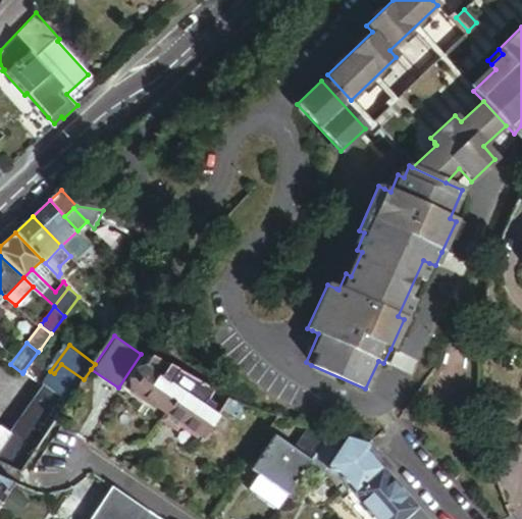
[(38,352),(23,371),(37,381),(53,359),(40,350),(38,352)]
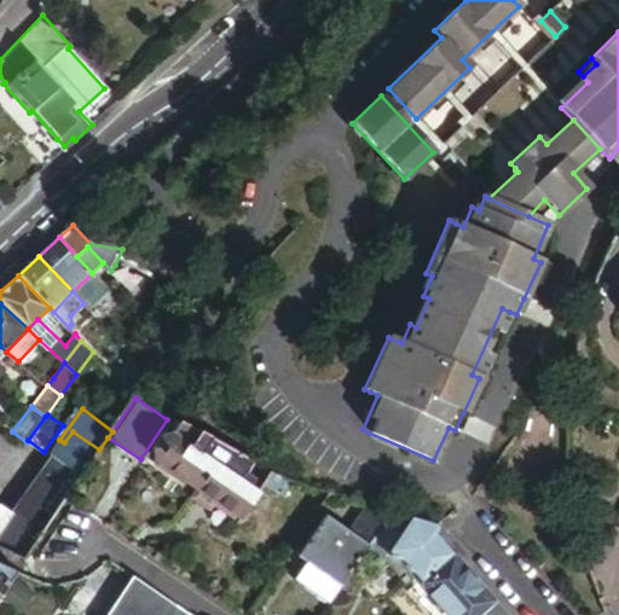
[(252,471),(256,462),(181,422),(157,458),(171,468),(171,470),(185,481),(187,479),(203,489),(215,498),(242,517),(249,506),(264,485),(249,475),(252,471)]
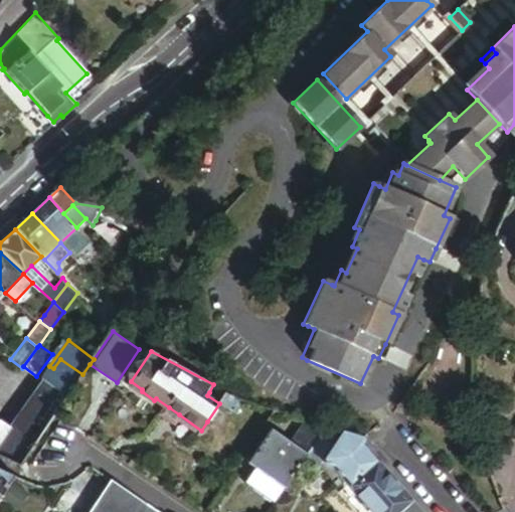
[(68,394),(82,374),(60,359),(53,368),(45,378),(68,394)]
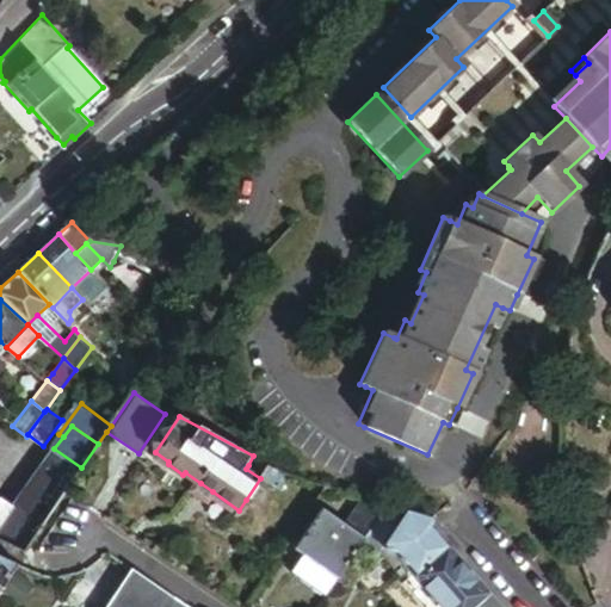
[(48,515),(81,468),(54,448),(20,495),(48,515)]
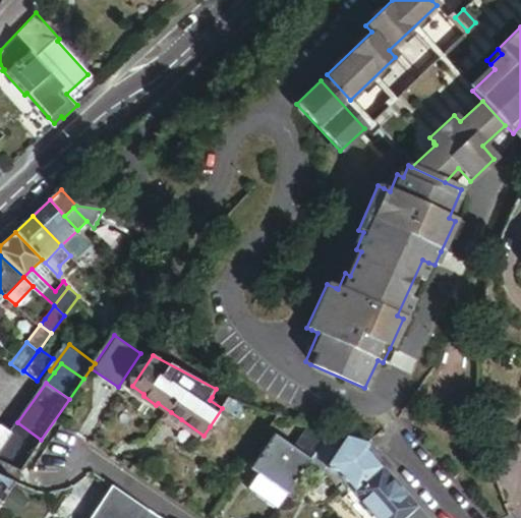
[(490,446),(515,458),(520,446),(520,394),(515,403),(507,414),(499,429),(490,446)]
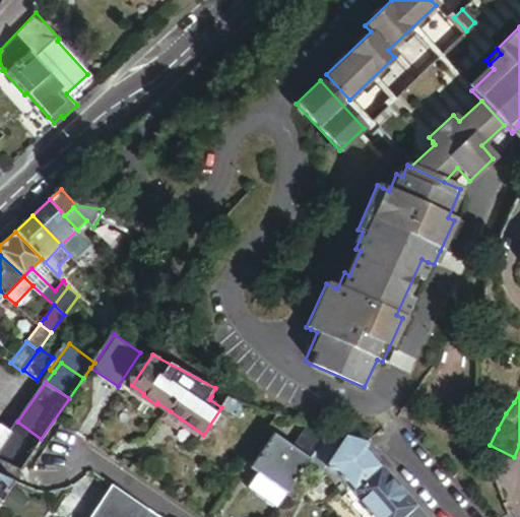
[(222,407),(240,416),(246,404),(243,403),(230,395),(226,400),(223,404),(222,407)]
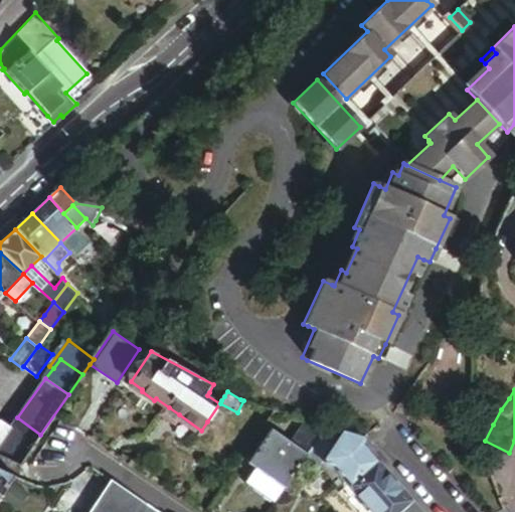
[(207,395),(219,403),(220,403),(221,400),(209,392),(207,395)]
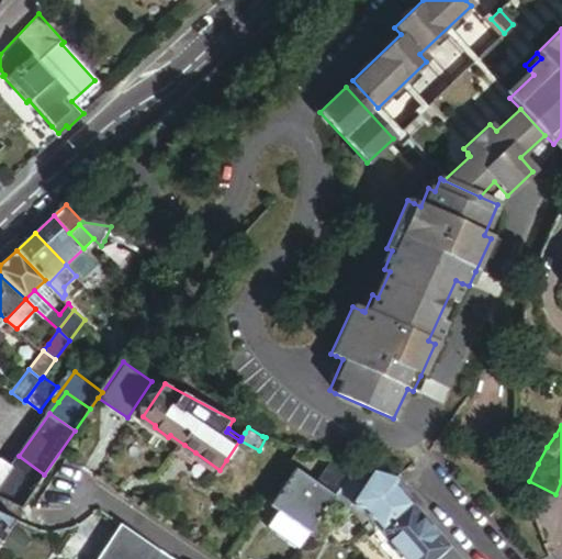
[(184,445),(179,453),(190,460),(195,453),(184,445)]
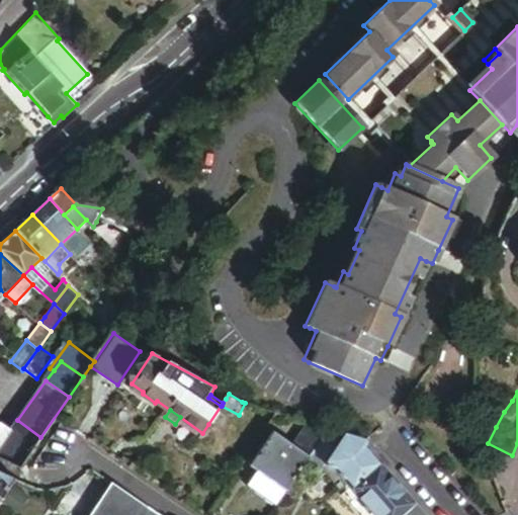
[(0,457),(20,466),(40,437),(17,420),(13,426),(19,430),(7,458),(0,455),(0,457)]
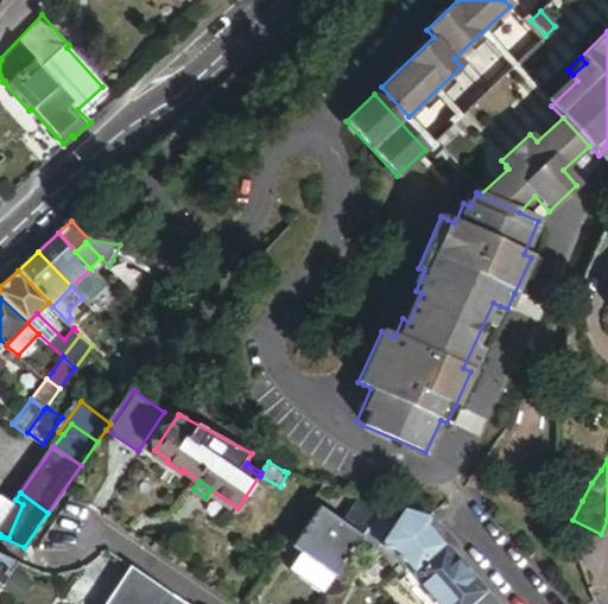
[(0,495),(0,534),(8,538),(23,504),(16,500),(12,503),(0,495)]
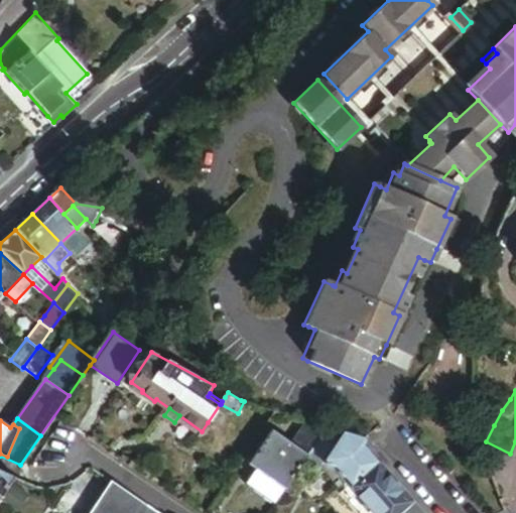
[(328,426),(308,420),(292,443),(308,455),(327,428),(328,426)]
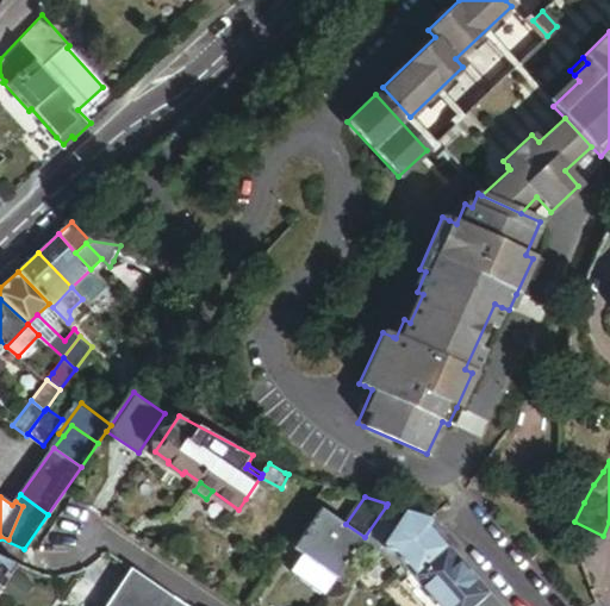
[(404,511),(386,506),(381,512),(396,522),(404,511)]
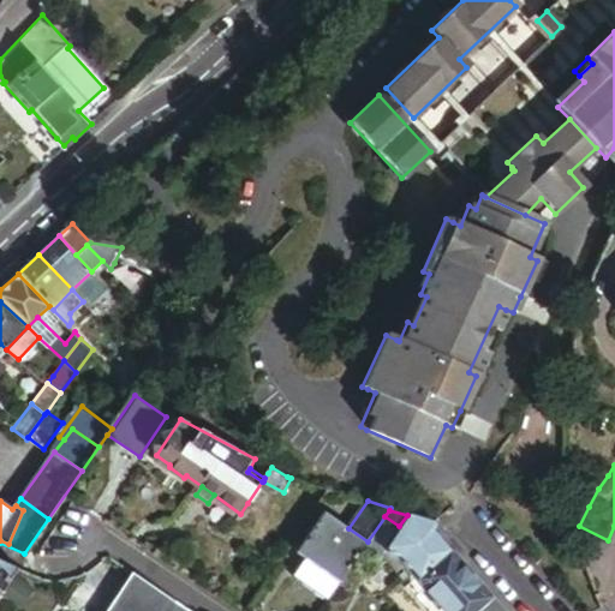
[(360,552),(368,541),(348,528),(326,511),(298,550),(304,555),(341,580),(360,552)]
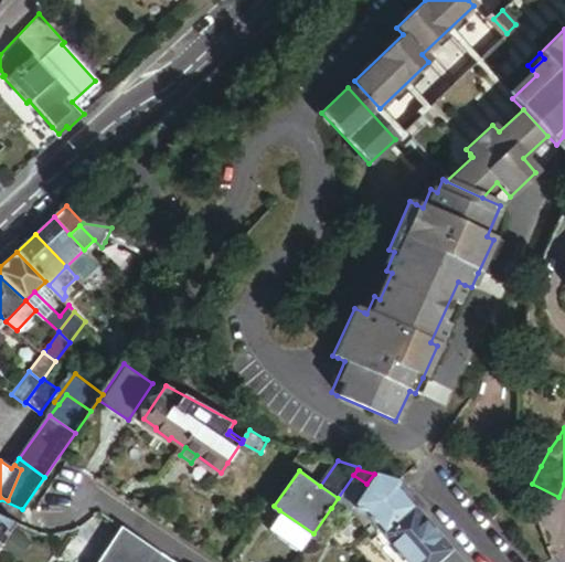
[(400,485),(402,484),(374,474),(354,502),(369,512),(400,485)]
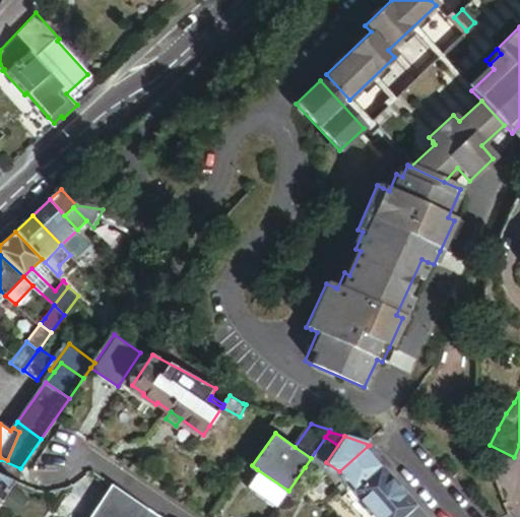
[(311,458),(305,467),(317,475),(326,462),(337,445),(325,437),(311,458)]
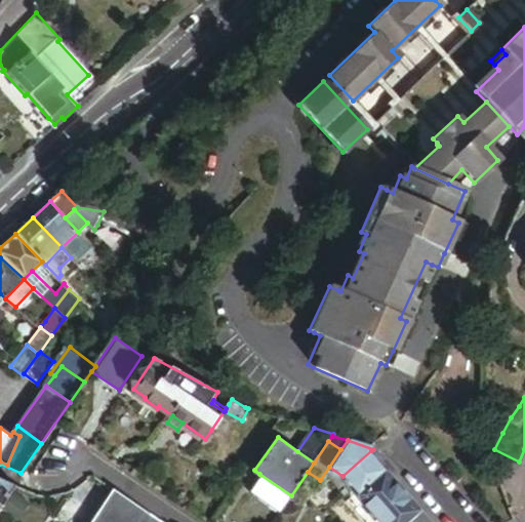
[(388,470),(371,450),(342,476),(354,487),(357,492),(359,494),(388,470)]
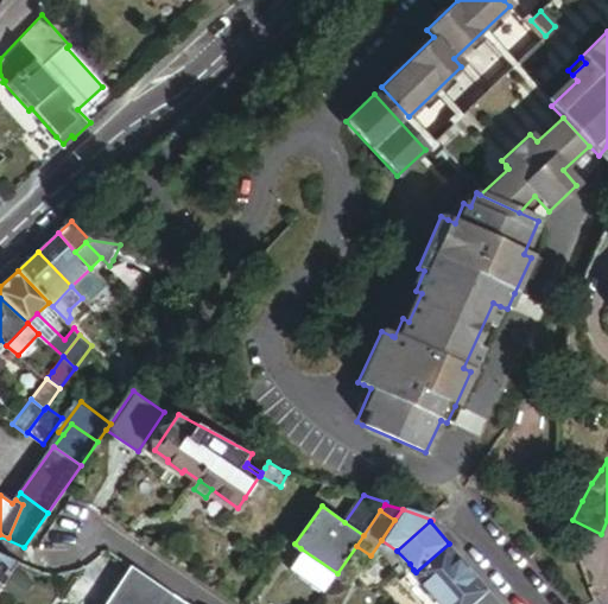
[(470,603),(488,590),(449,544),(416,572),(442,603),(470,603)]
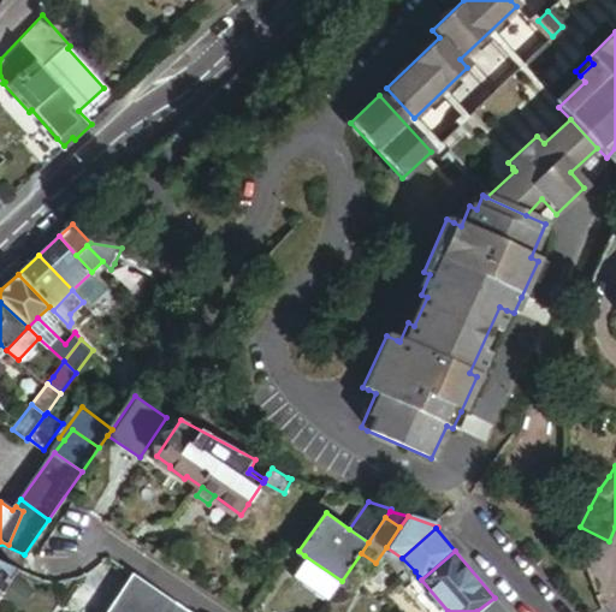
[(342,581),(304,556),(297,565),(300,578),(329,599),(342,581)]
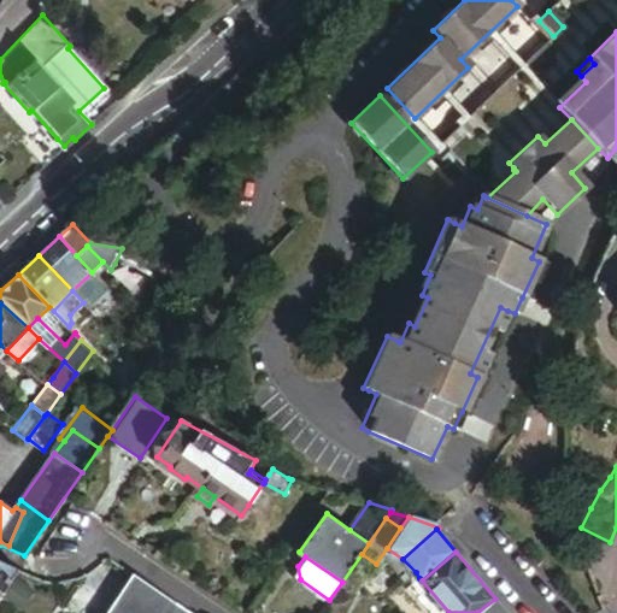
[(403,559),(392,567),(404,582),(416,572),(403,559)]
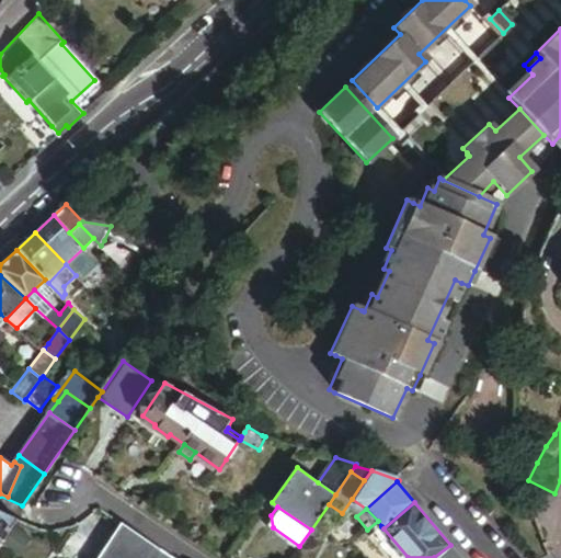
[(0,541),(14,517),(0,510),(0,541)]
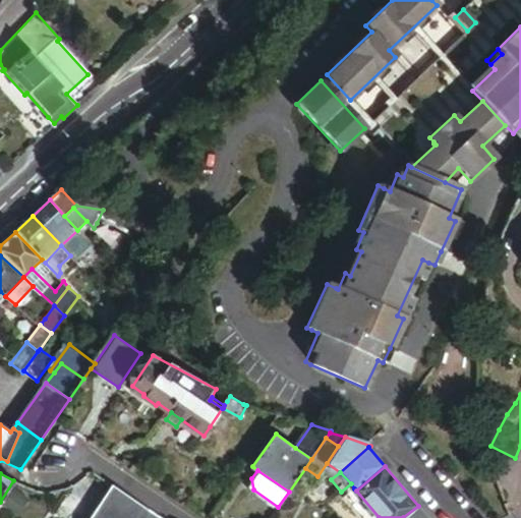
[(163,517),(114,484),(91,517),(163,517)]
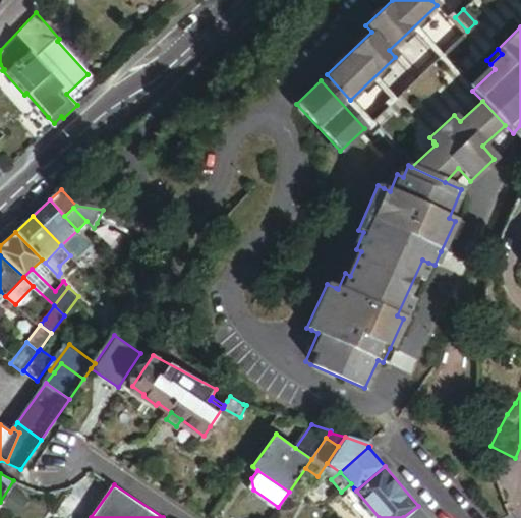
[(379,517),(356,491),(354,488),(346,495),(365,517),(379,517)]
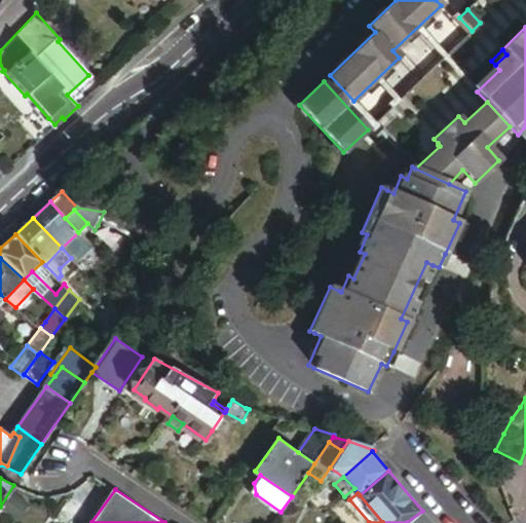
[(417,522),(426,516),(422,511),(407,522),(417,522)]
